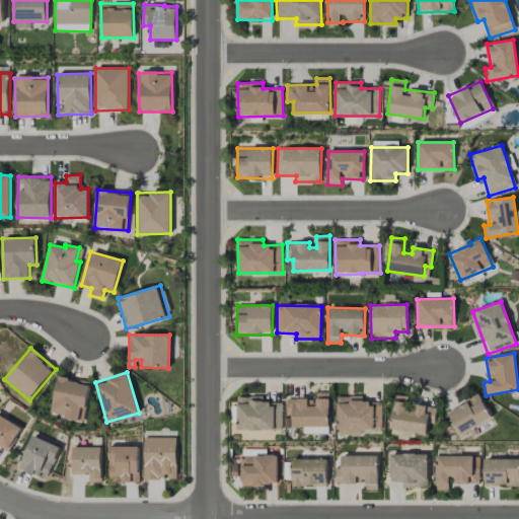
[(90,382),(57,377),(52,416),(84,420),(90,382)]
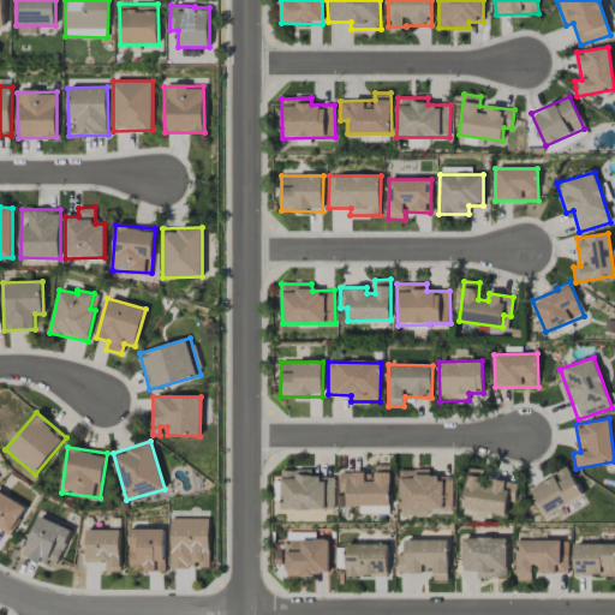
[(390,506),(390,465),(375,465),(375,473),(340,473),(340,494),(347,494),(347,506),(390,506)]
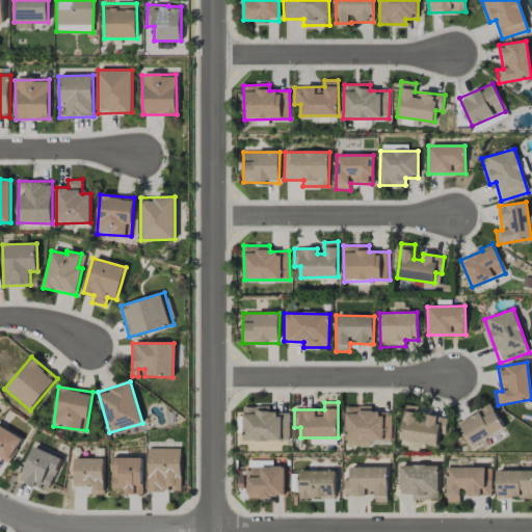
[(458,423),(473,447),(504,428),(490,404),(458,423)]
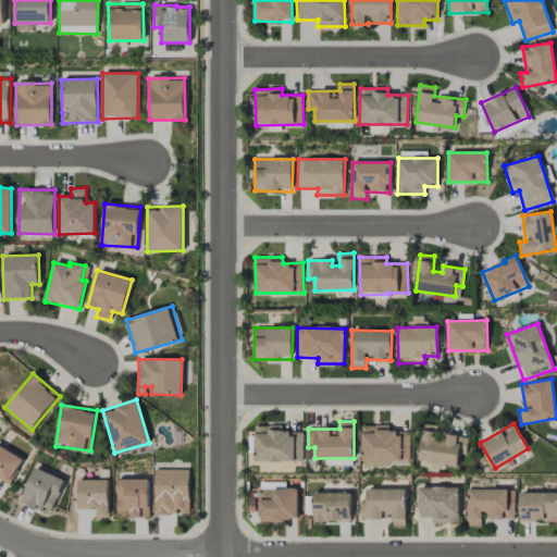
[(446,434),(445,442),(436,441),(438,426),(424,424),(419,460),(458,467),(460,453),(467,454),(469,437),(446,434)]
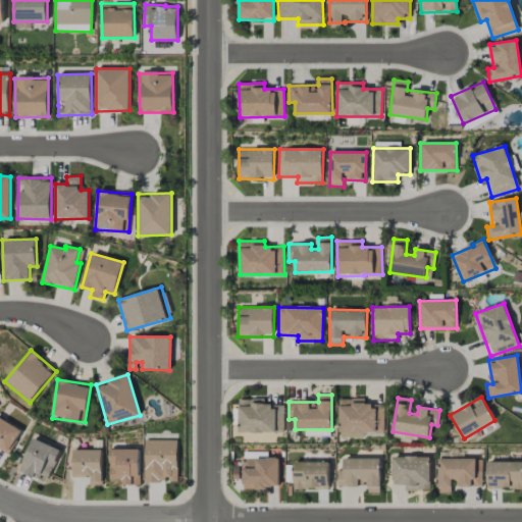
[(283,405),(263,405),(263,400),(240,399),(239,432),(283,433),(283,405)]
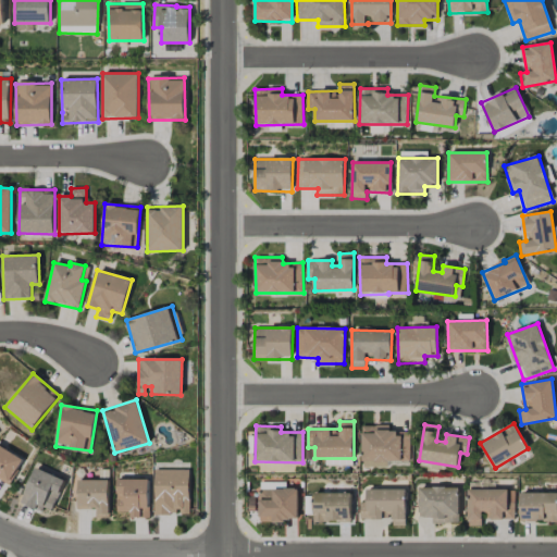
[(362,425),(362,467),(387,467),(387,461),(410,461),(410,431),(388,431),(388,425),(362,425)]
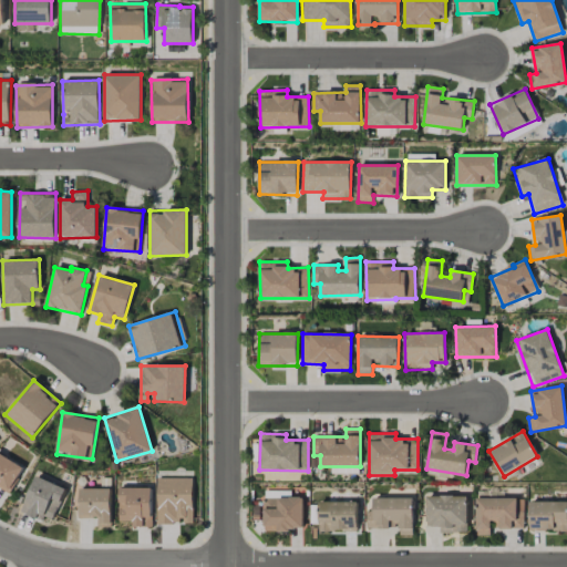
[(0,488),(10,493),(22,465),(0,454),(0,488)]
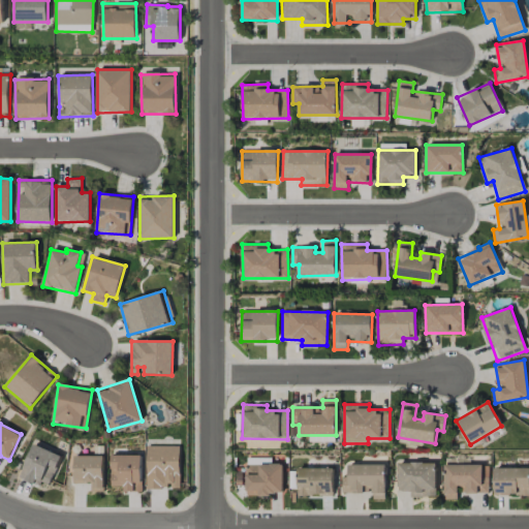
[(61,457),(33,444),(20,476),(48,489),(61,457)]
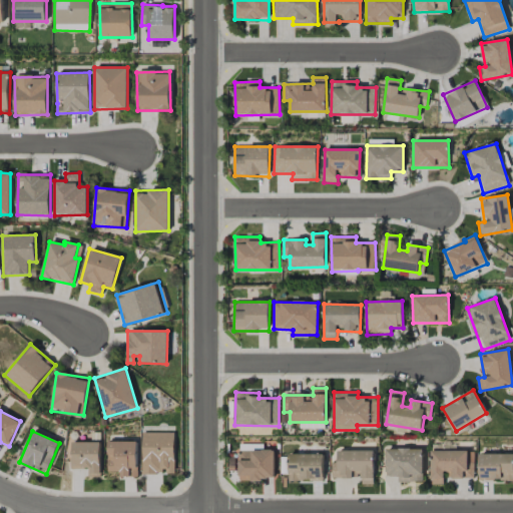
[(173,432),(142,433),(142,475),(164,474),(174,473),(173,432)]
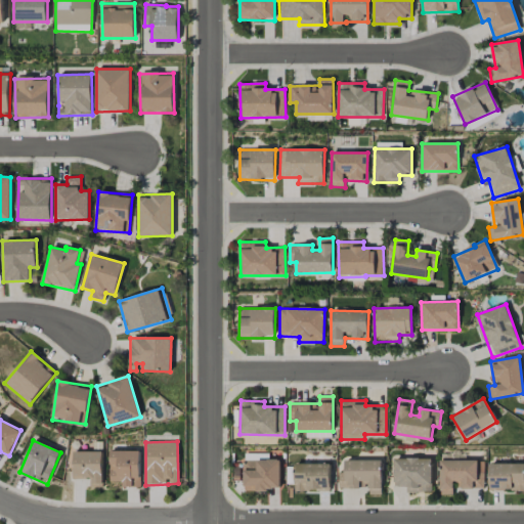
[(110,482),(123,482),(123,487),(140,487),(140,451),(111,450),(110,482)]
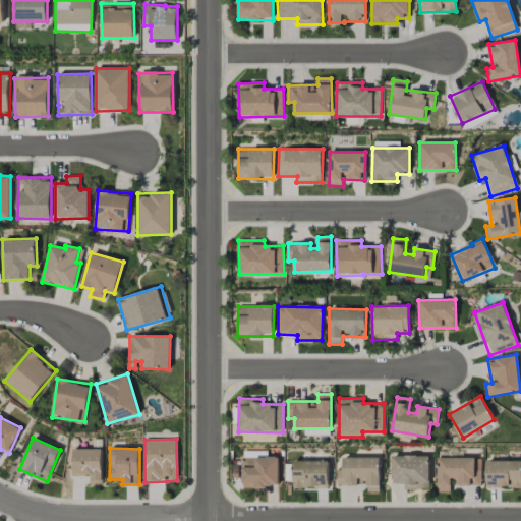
[(72,476),(89,476),(90,484),(102,484),(101,449),(71,450),(72,476)]
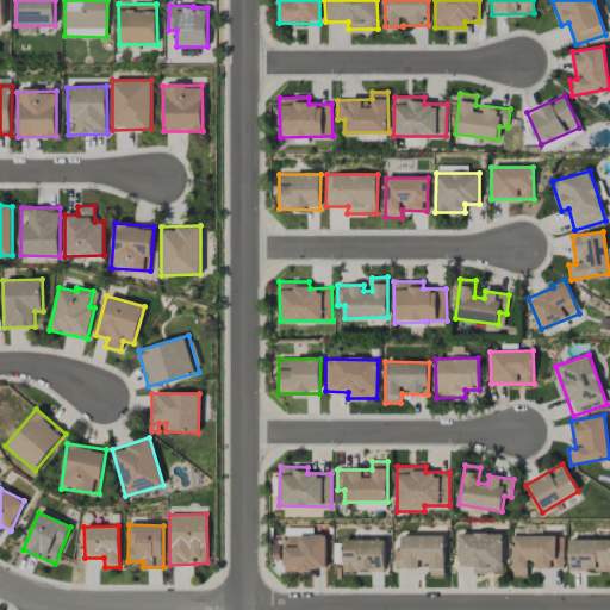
[(459,534),(460,567),(473,566),(473,573),(503,573),(503,534),(459,534)]
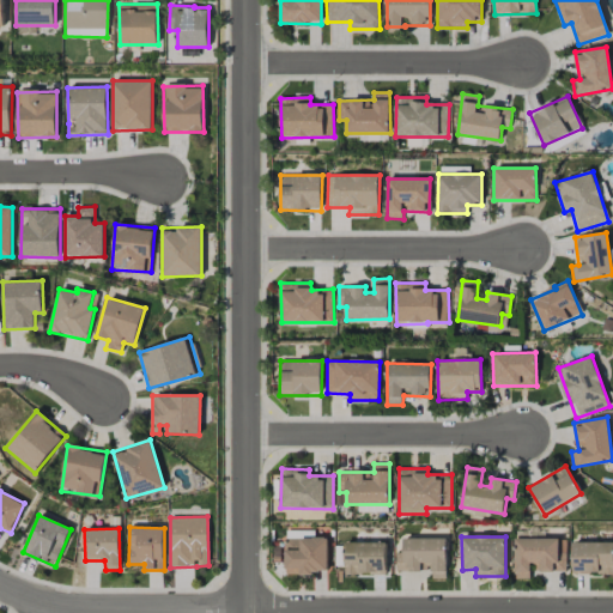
[(447,539),(404,538),(404,552),(396,552),(396,571),(422,571),(422,563),(432,563),(432,578),(447,580),(447,539)]
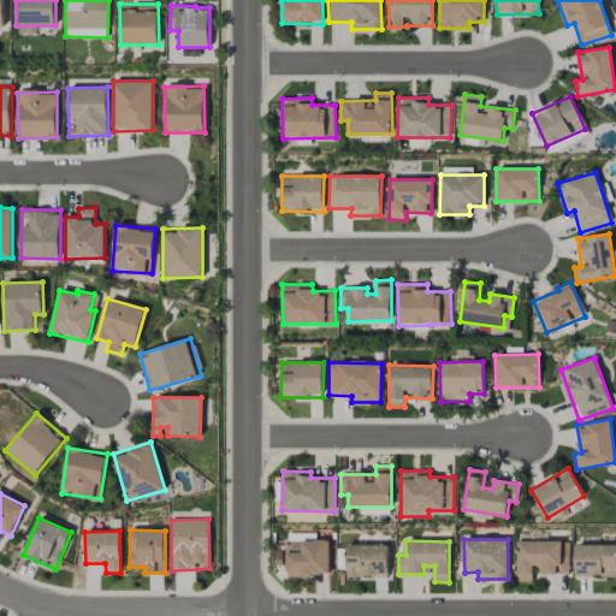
[(569,542),(517,540),(516,581),(534,582),(534,574),(568,575),(569,542)]
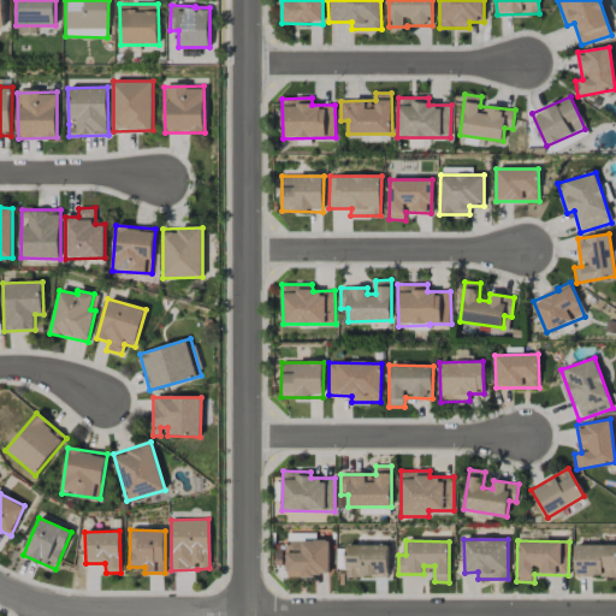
[(288,542),(288,576),(330,575),(329,542),(288,542)]
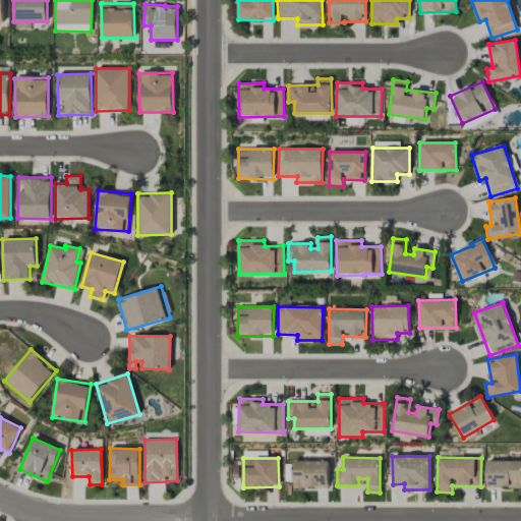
[(328,487),(328,461),(291,461),(291,488),(328,487)]
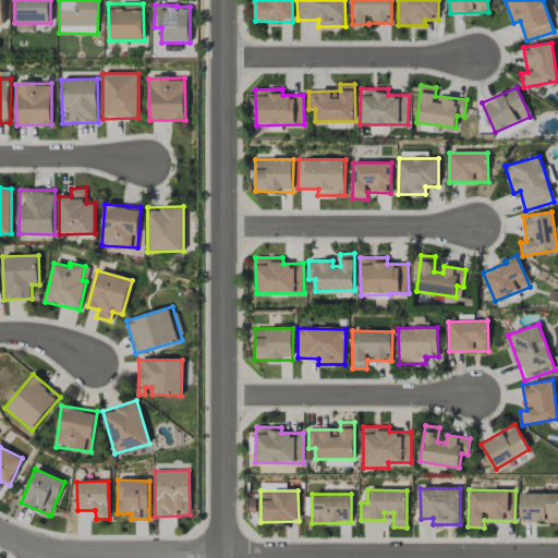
[(557,494),(521,494),(521,522),(557,522),(557,494)]
